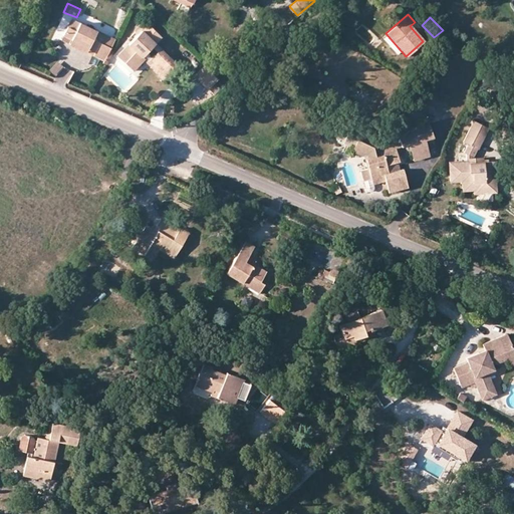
[(96,51),(104,34),(71,18),(63,36),(96,51)]
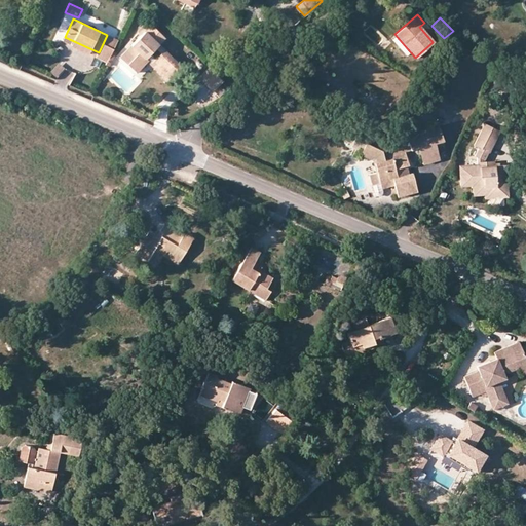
[(174,74),(182,67),(183,66),(160,43),(165,37),(151,24),(132,45),(138,52),(127,64),(137,72),(147,62),(148,60),(146,58),(151,52),(155,48),(160,53),(156,58),(174,74)]
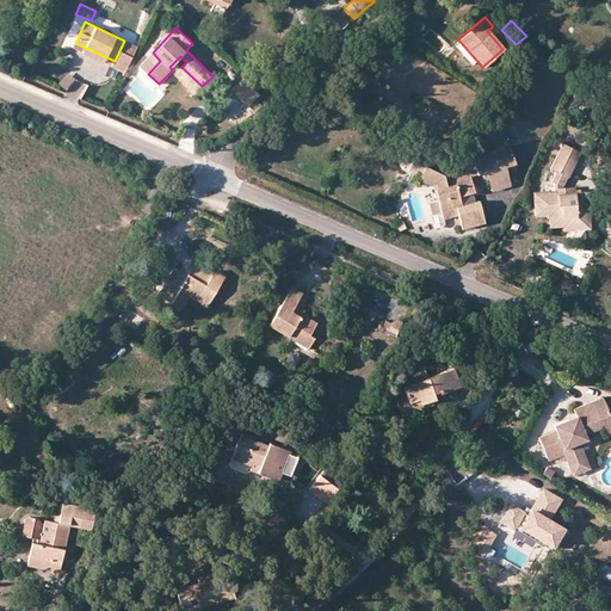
[(131,59),(137,47),(124,41),(115,61),(112,67),(124,72),(128,66),(131,59)]
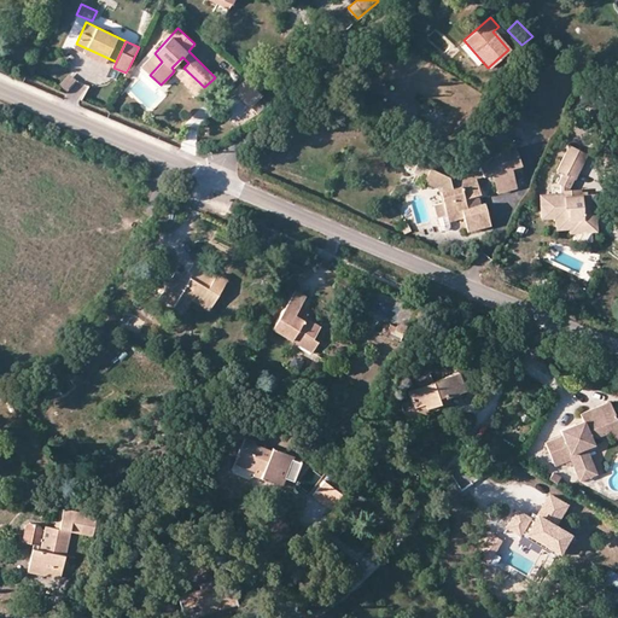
[(74,48),(114,68),(116,62),(76,44),(74,48)]
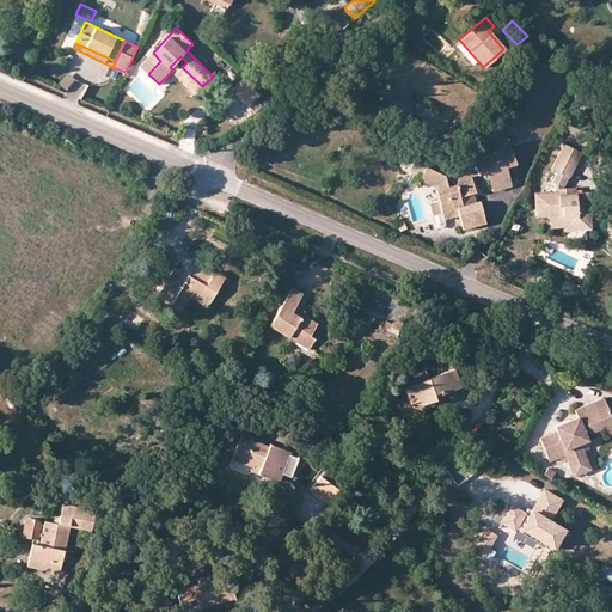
[(160,61),(153,53),(140,67),(148,74),(160,61)]
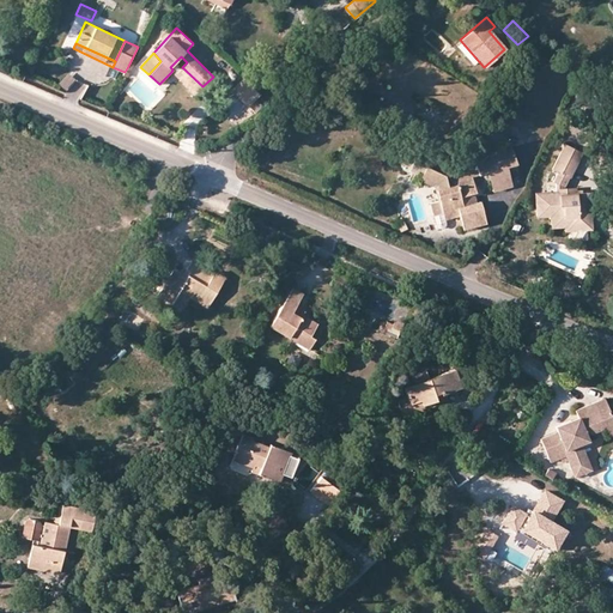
[(195,95),(202,86),(182,67),(176,61),(170,67),(173,70),(171,72),(195,95)]
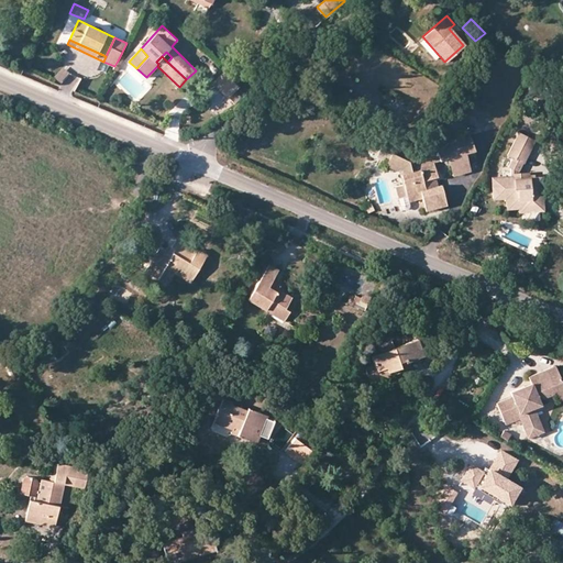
[(58,66),(53,79),(63,83),(67,69),(58,66)]
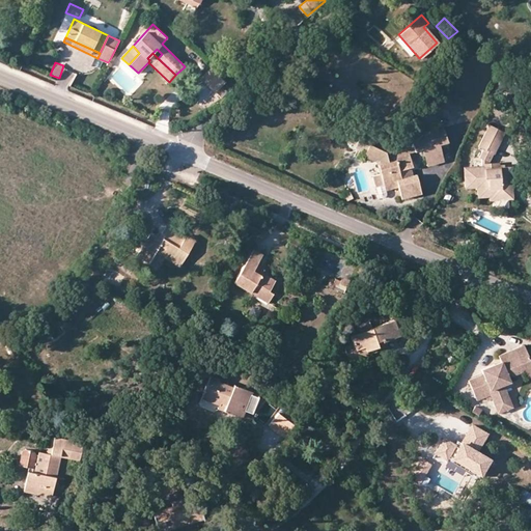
[(215,91),(226,81),(212,66),(201,78),(215,91)]
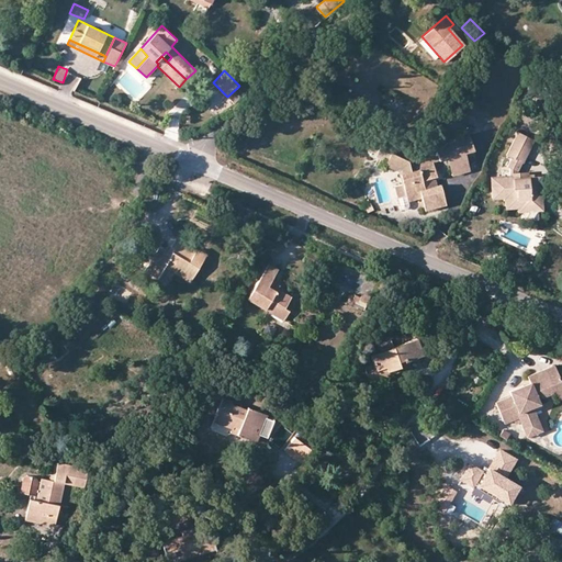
[(385,97),(384,100),(400,111),(403,107),(398,103),(403,98),(389,90),(384,97),(385,97)]
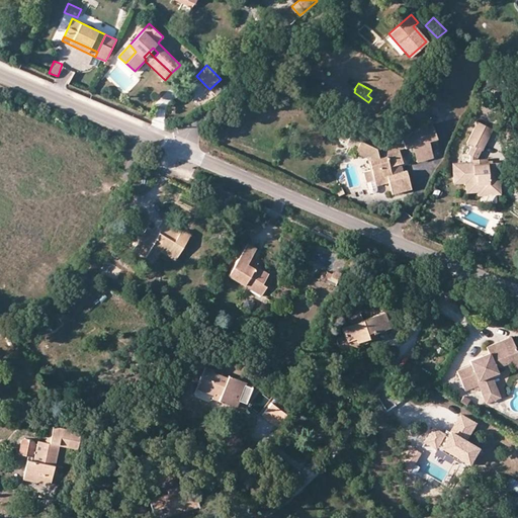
[(476,158),(478,158),(492,127),(477,119),(465,141),(469,144),(465,153),(468,155),(468,161),(452,161),(453,183),(464,182),(465,192),(477,192),(478,187),(490,187),(490,185),(499,185),(498,163),(486,164),(477,164),(476,158)]
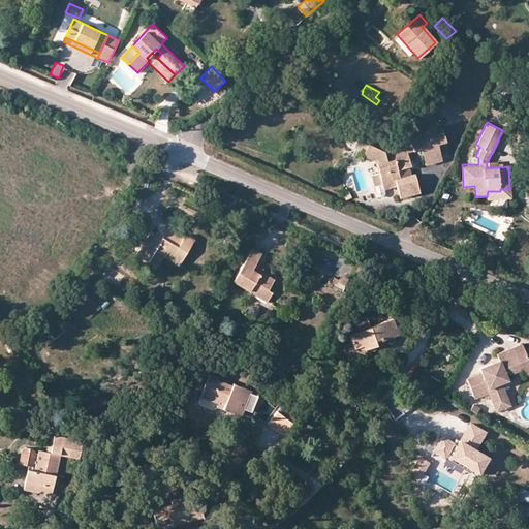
[(427,145),(435,142),(444,139),(440,125),(407,133),(410,146),(426,142),(427,145)]
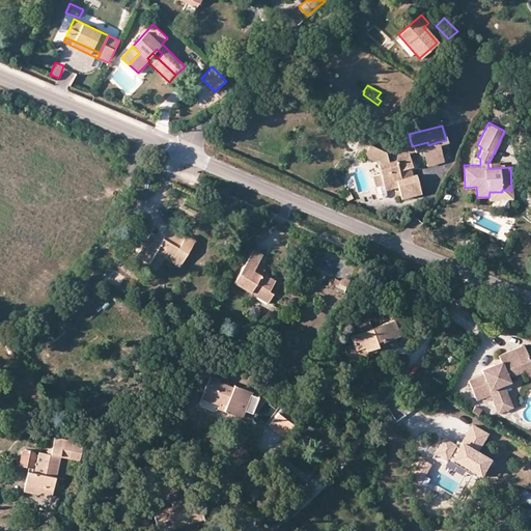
[(353,146),(363,150),(367,142),(357,137),(353,146)]
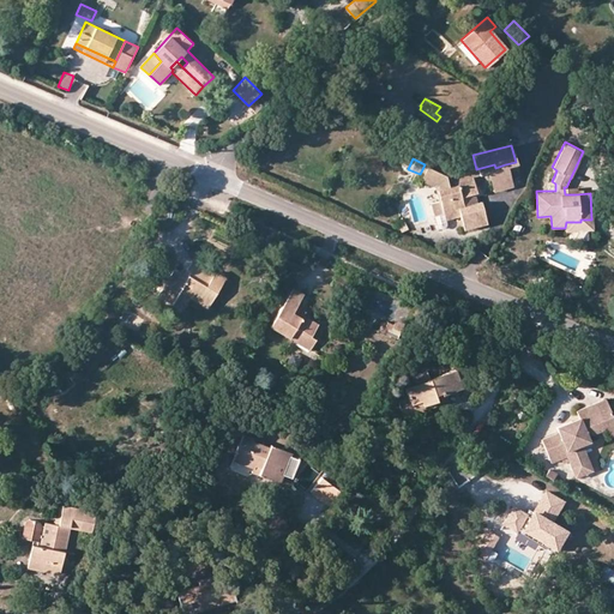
[(470,175),(453,179),(455,182),(446,185),(444,174),(425,164),(420,174),(419,175),(434,182),(435,187),(434,187),(438,198),(428,200),(434,220),(443,217),(444,217),(457,214),(461,228),(483,222),(479,200),(470,202),(468,192),(474,191),(470,175)]
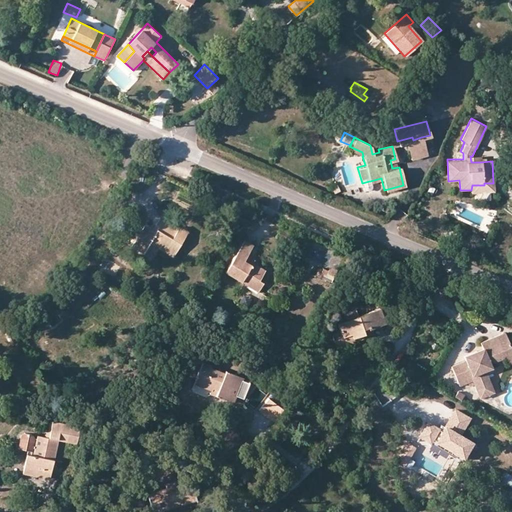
[(377,146),(378,149),(392,146),(392,145),(406,142),(410,156),(425,152),(421,137),(413,140),(412,137),(397,141),(377,146)]
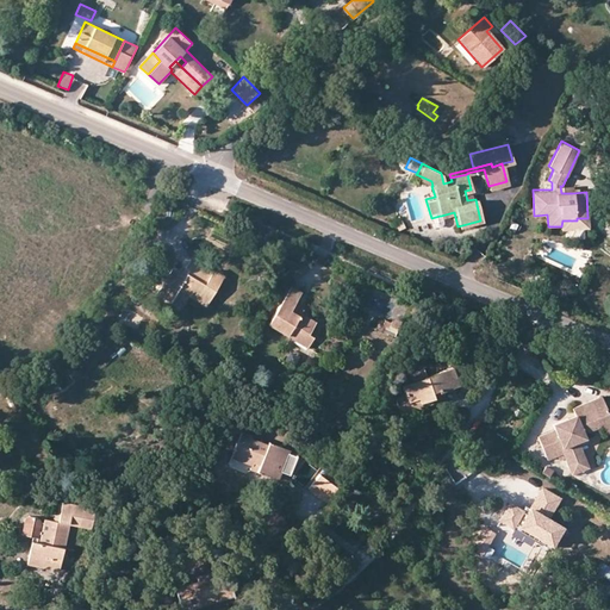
[(442,225),(441,216),(440,216),(431,218),(433,228),(434,229),(434,230),(436,231),(437,231),(439,231),(440,231),(441,230),(442,230),(442,229),(442,228),(443,226),(442,225)]
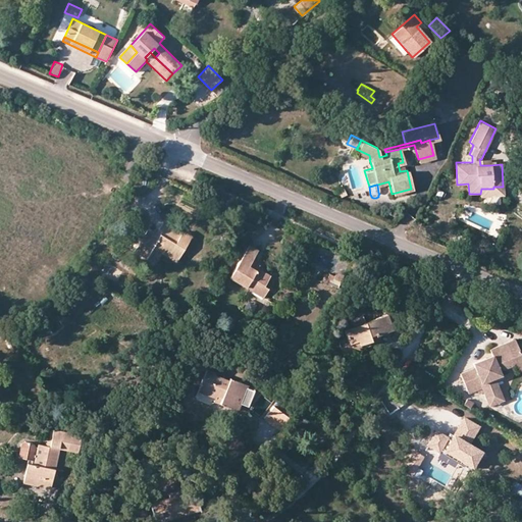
[(504,196),(503,187),(493,187),(493,189),(481,189),(480,194),(481,198),(504,196)]
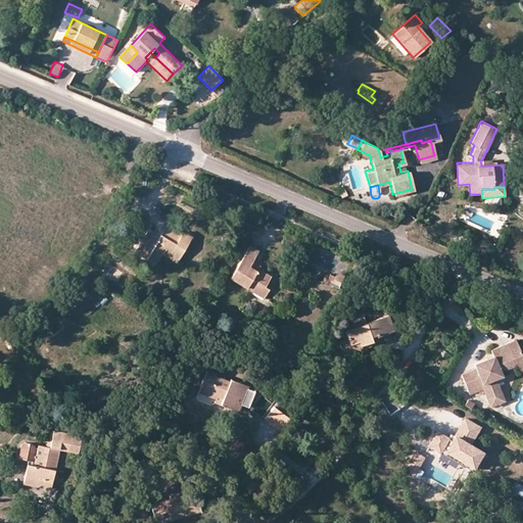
[(256,221),(248,234),(257,239),(266,226),(256,221)]
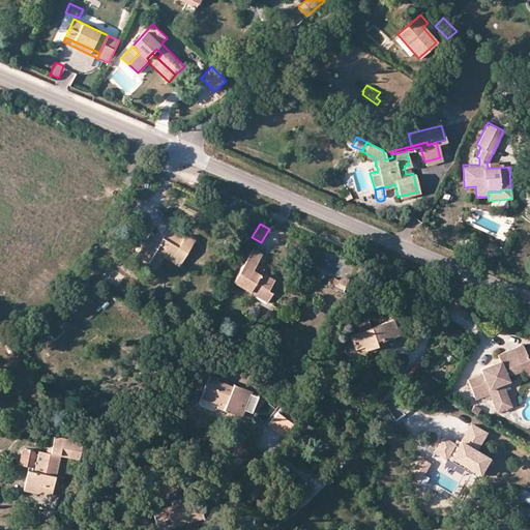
[(162,242),(157,239),(150,235),(137,257),(150,264),(155,256),(164,261),(166,257),(181,266),(196,241),(184,234),(183,236),(166,226),(160,233),(166,236),(162,242)]
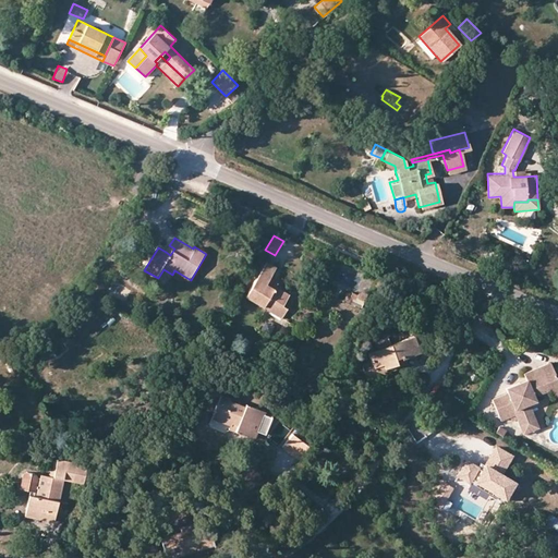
[(276,303),(283,307),(290,295),(277,288),(276,289),(267,284),(269,280),(277,267),(267,261),(246,296),(271,311),(276,303)]
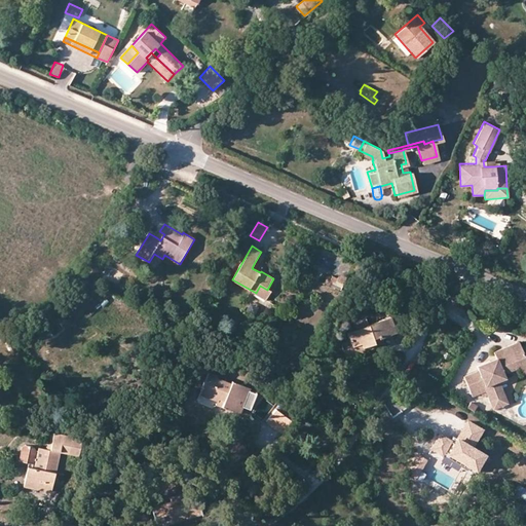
[(262,268),(254,264),(252,268),(260,272),(261,271),(262,268)]
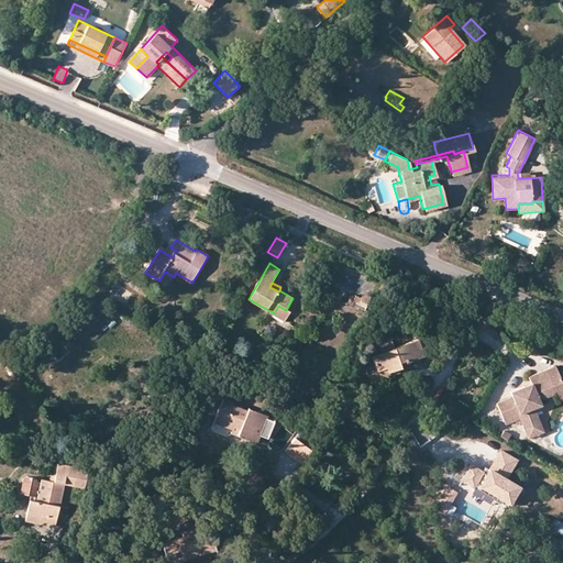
[(356,294),(350,306),(357,310),(361,302),(366,305),(371,297),(364,294),(363,297),(356,294)]
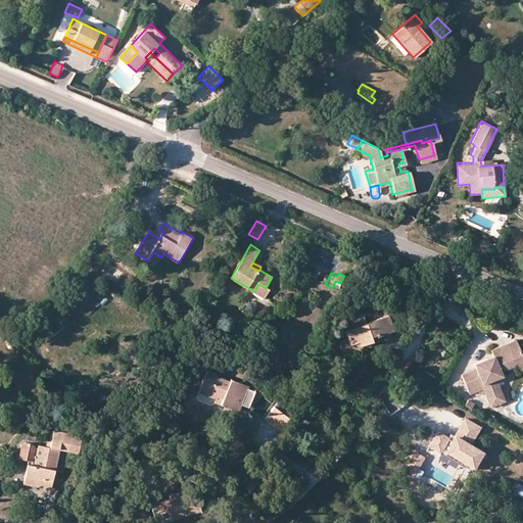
[(269,290),(266,288),(258,284),(254,291),(265,297),(269,290)]
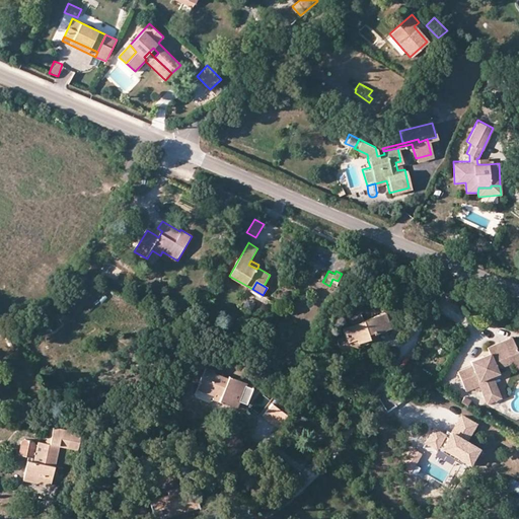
[(391,310),(383,312),(388,328),(396,326),(391,310)]
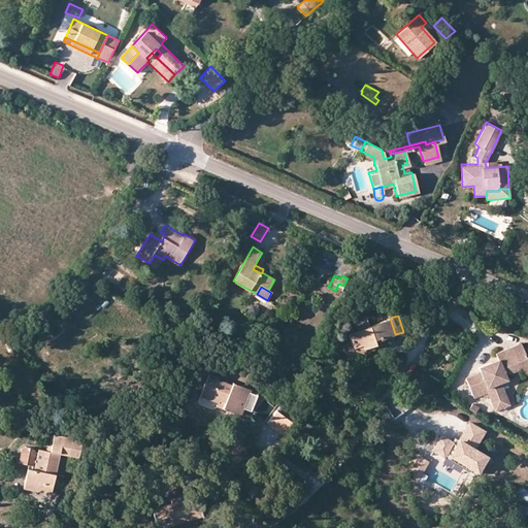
[(350,338),(352,347),(361,344),(362,349),(373,344),(371,338),(377,336),(378,339),(395,334),(390,318),(369,324),(367,319),(353,323),(355,329),(348,331),(350,338)]
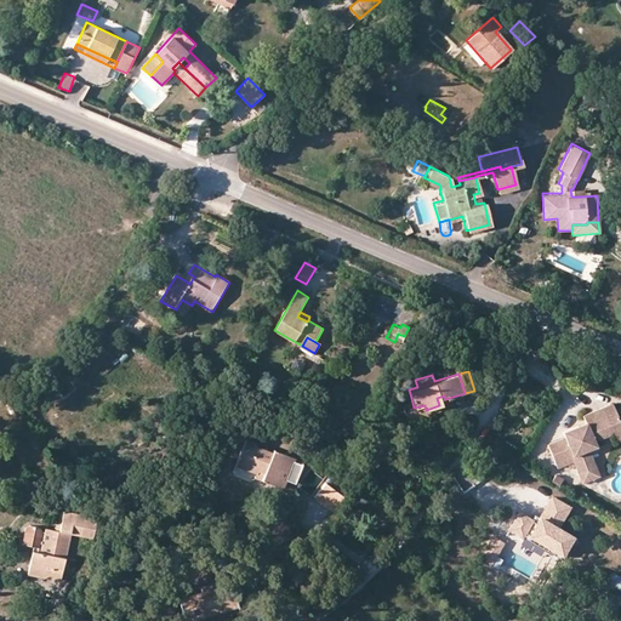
[(446,403),(445,399),(444,396),(437,398),(439,405),(445,404),(446,403)]
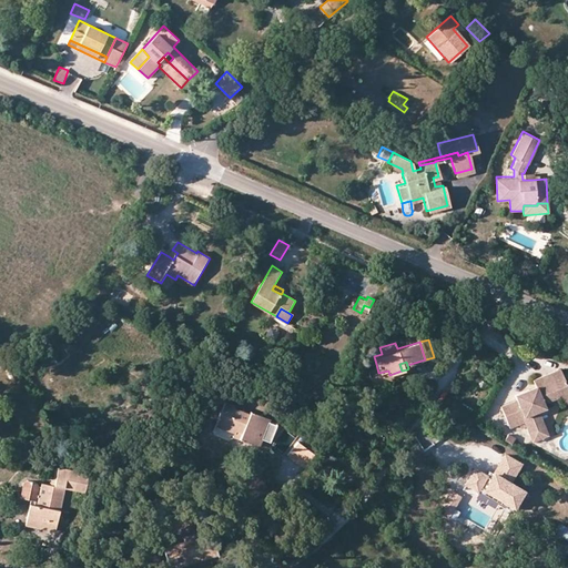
[(372,383),(381,379),(378,373),(376,364),(366,366),(372,383)]
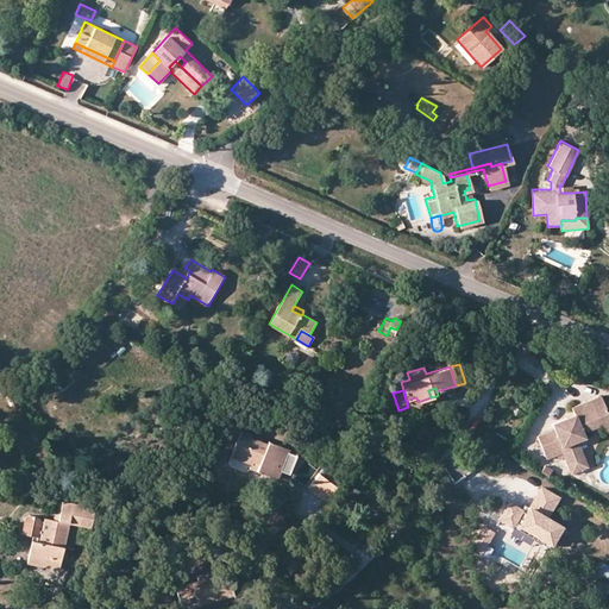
[(406,400),(408,407),(409,410),(419,407),(418,402),(416,397),(406,400)]
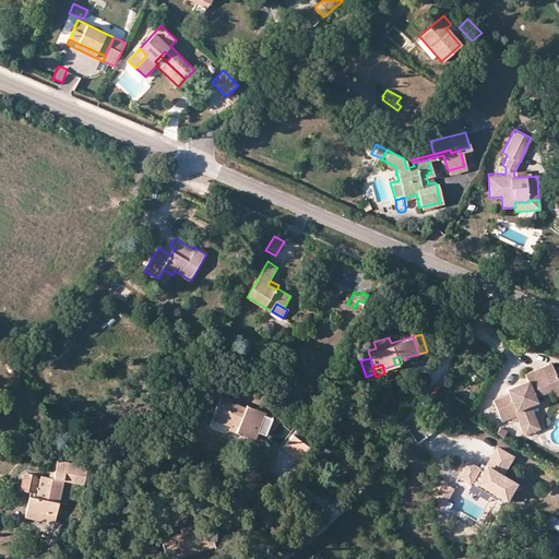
[(540,395),(542,399),(549,395),(558,390),(558,383),(556,376),(552,367),(527,378),(531,384),(531,388),(525,390),(524,388),(509,393),(511,399),(496,404),(504,424),(514,420),(516,424),(521,424),(524,431),(537,426),(532,413),(538,411),(535,401),(533,399),(540,395)]
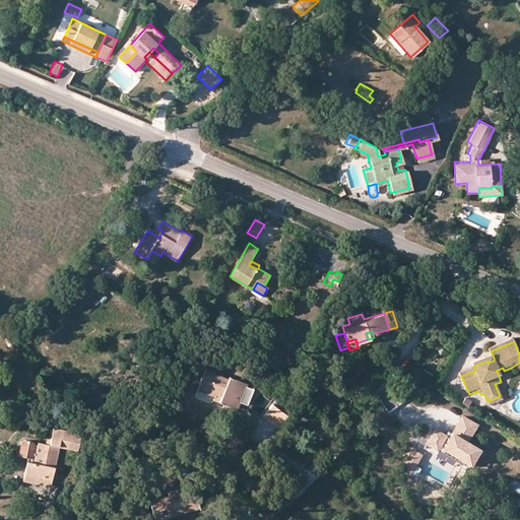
[(174,364),(186,350),(180,344),(168,359),(174,364)]
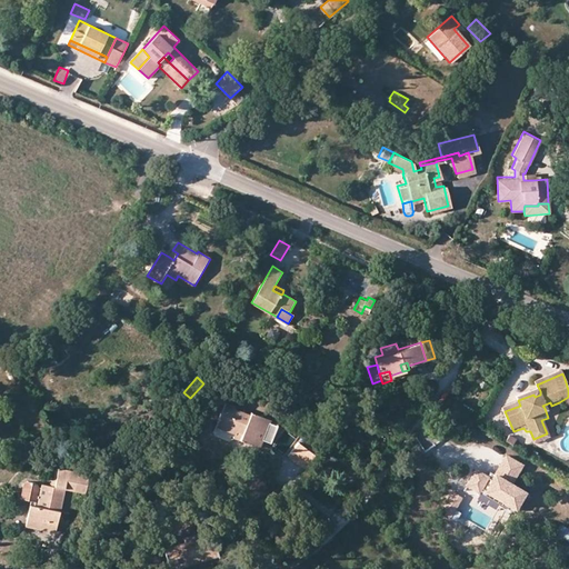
[(568,381),(566,382),(568,390),(568,397),(559,402),(562,410),(568,407),(568,381)]
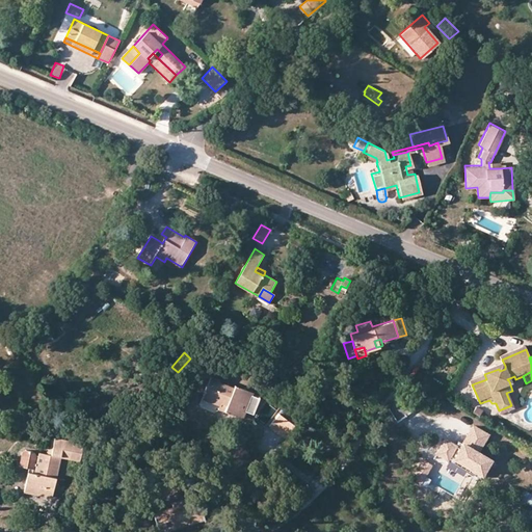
[(231,406),(229,414),(246,420),(249,413),(256,415),(262,398),(254,395),(254,393),(231,384),(230,387),(220,383),(221,381),(211,377),(204,399),(221,405),(222,403),(231,406)]
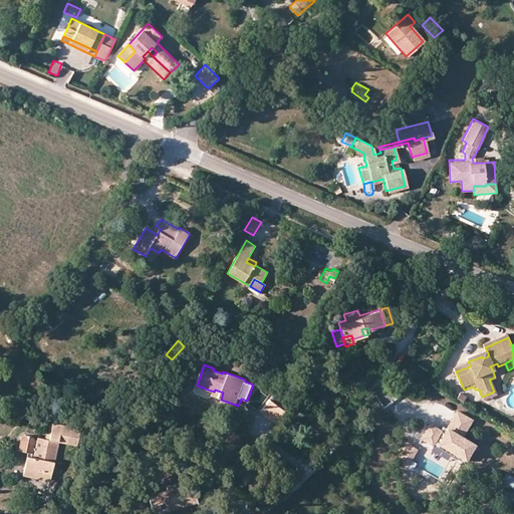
[(212,397),(221,400),(223,393),(215,390),(214,392),(212,397)]
